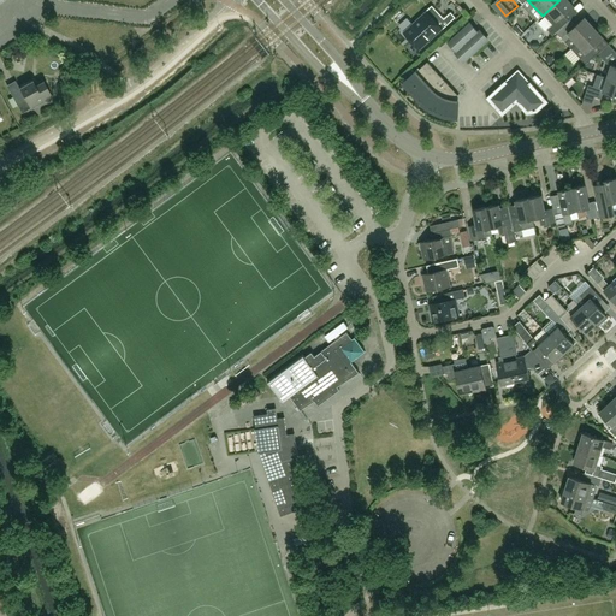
[(572,0),(560,0),(548,11),(543,16),(551,25),(548,30),(554,36),(557,33),(567,23),(569,22),(563,15),(574,6),(573,5),(574,1),(572,0)]
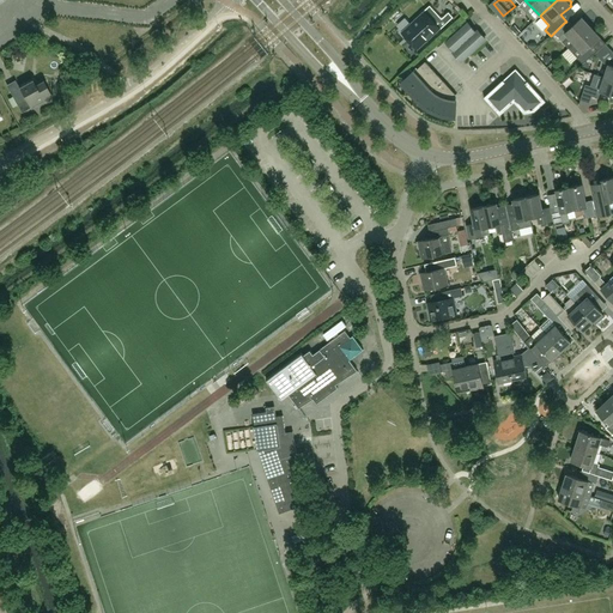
[(441,29),(424,11),(402,32),(418,49),(441,29)]
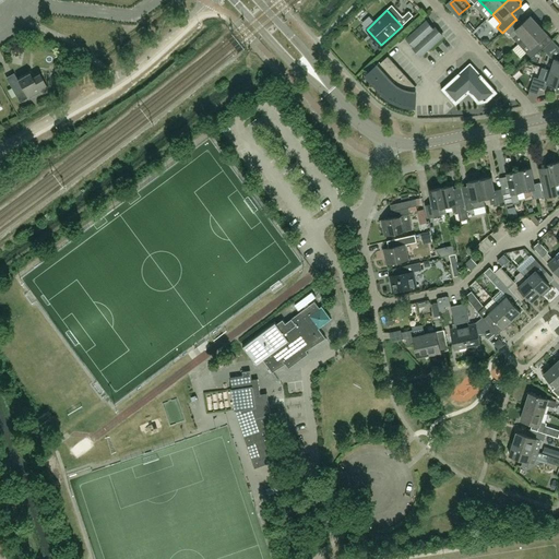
[(523,39),(539,25),(531,16),(520,26),(514,21),(506,30),(513,38),(519,34),(523,39)]
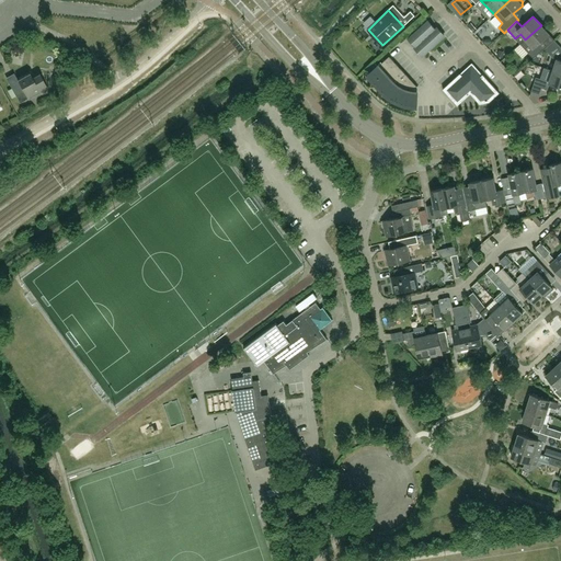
[(423,55),(445,36),(437,27),(435,30),(428,21),(409,38),(416,47),(418,45),(424,53),(423,55)]
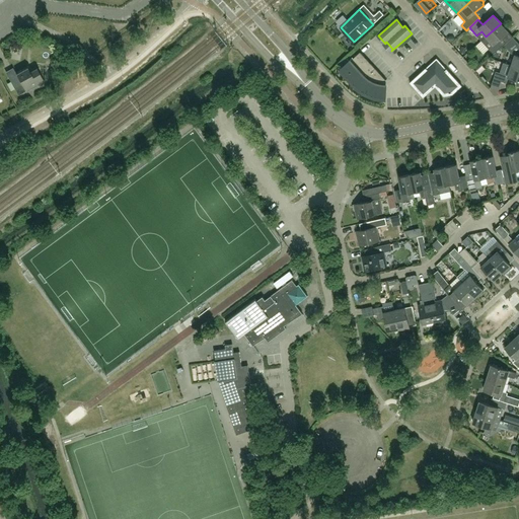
[(480,41),(486,46),(494,55),(503,46),(498,42),(508,31),(501,23),(486,36),(480,41)]
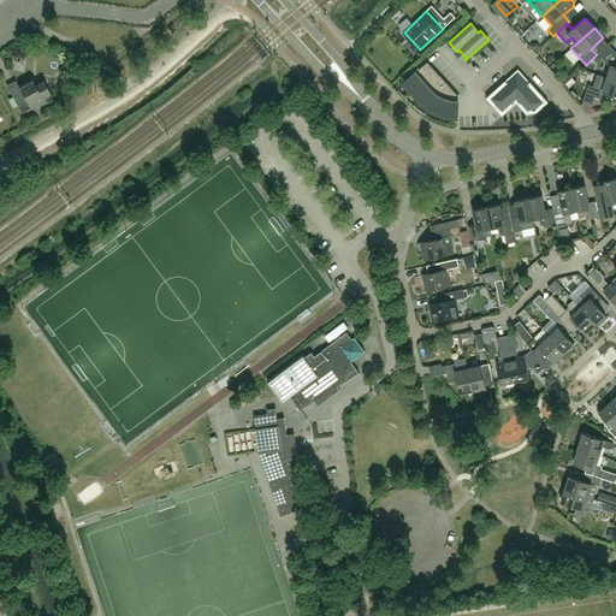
[(537,39),(545,45),(549,39),(542,34),(537,39)]
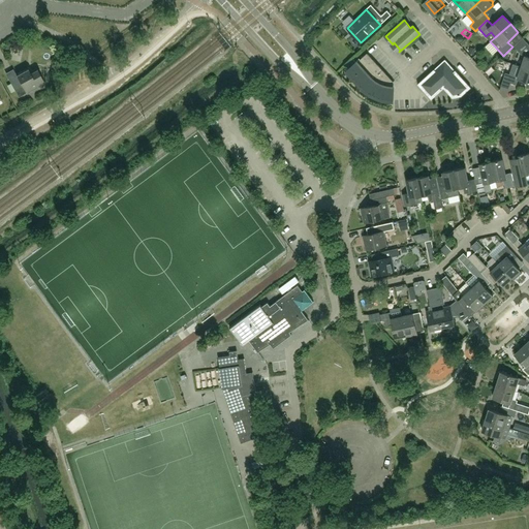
[(523,37),(514,45),(519,52),(527,42),(523,37)]
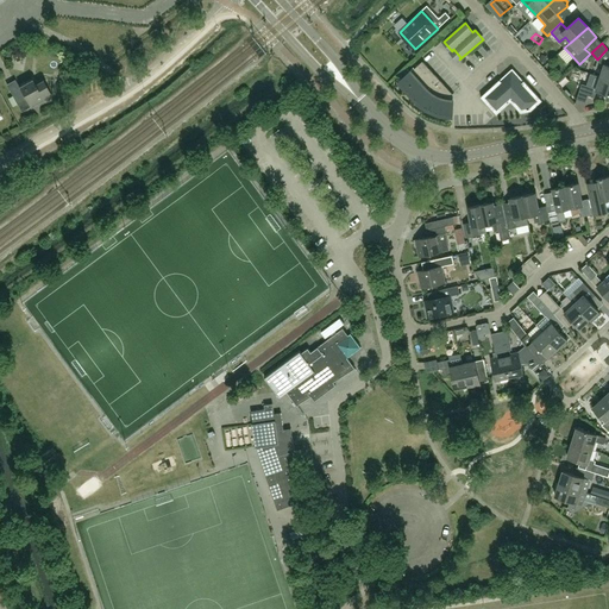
[(453,94),(422,61),(410,73),(407,68),(397,76),(402,81),(400,82),(416,100),(419,102),(421,105),(424,106),(426,108),(428,110),(431,111),(434,112),(437,113),(440,114),(443,114),(446,115),(449,115),(452,115),(453,94)]
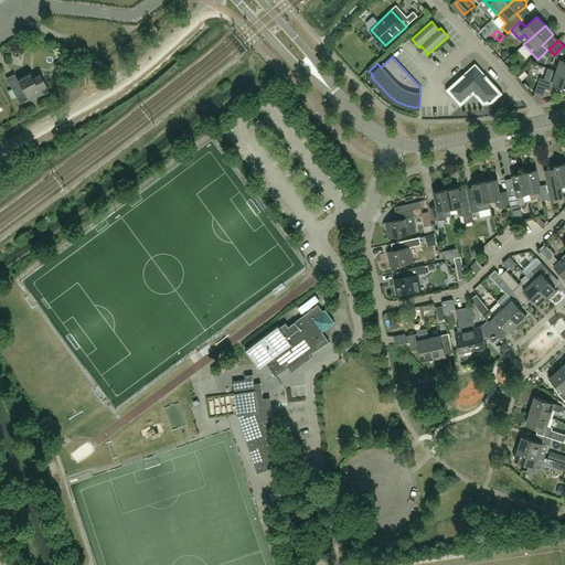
[(564,73),(557,72),(546,67),(543,77),(540,76),(535,93),(543,96),(545,89),(552,91),(554,84),(564,87),(564,73)]
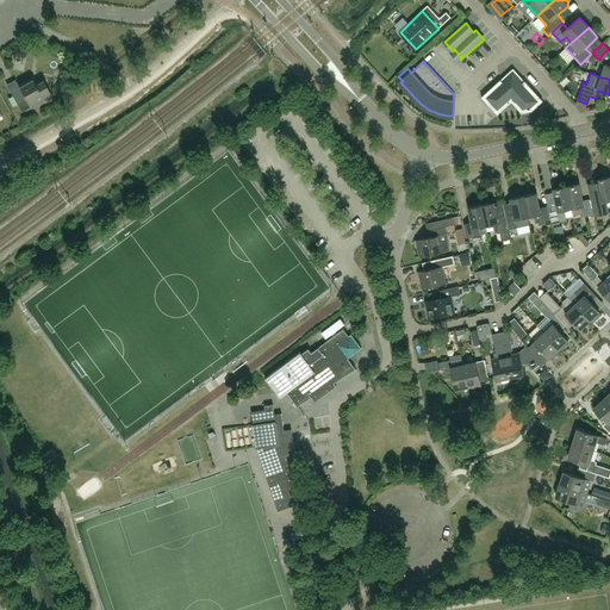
[(533,111),(537,106),(543,101),(526,81),(523,82),(518,78),(516,78),(516,74),(510,74),(510,78),(508,78),(503,82),(500,80),(481,98),(498,114),(512,103),(522,113),(533,111)]
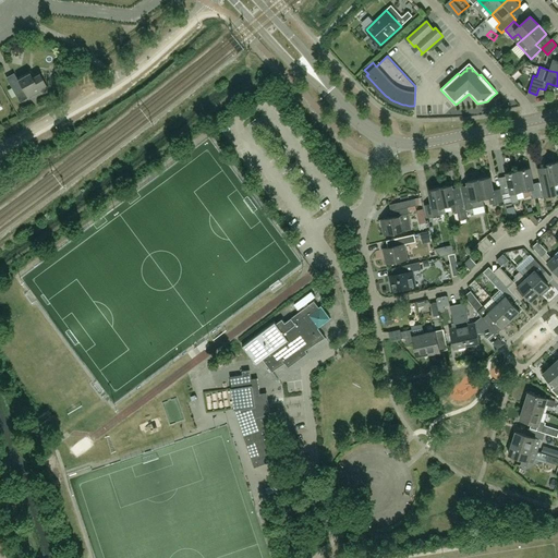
[(33,77),(29,72),(17,79),(20,82),(11,87),(16,96),(24,92),(28,98),(40,91),(39,89),(47,85),(39,73),(33,77)]
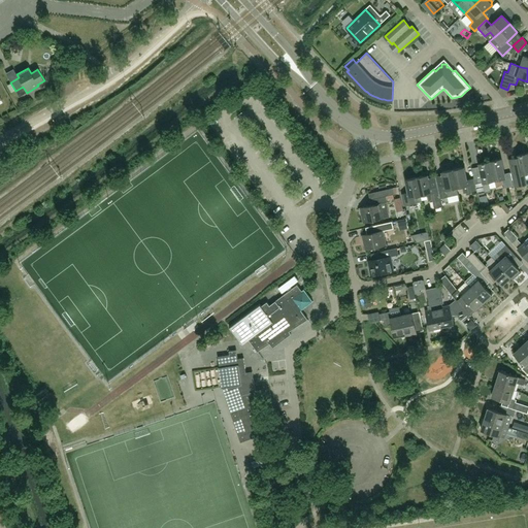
[(527,172),(527,153),(517,156),(518,158),(509,159),(516,186),(526,184),(524,173),(527,172)]
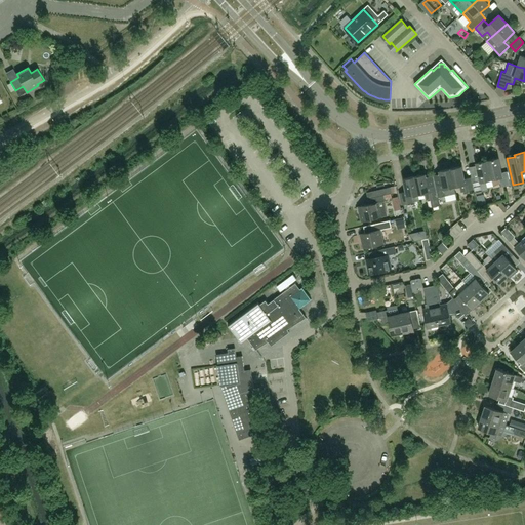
[(487,160),(491,179),(499,177),(501,187),(511,185),(508,171),(501,172),(498,158),(487,160)]
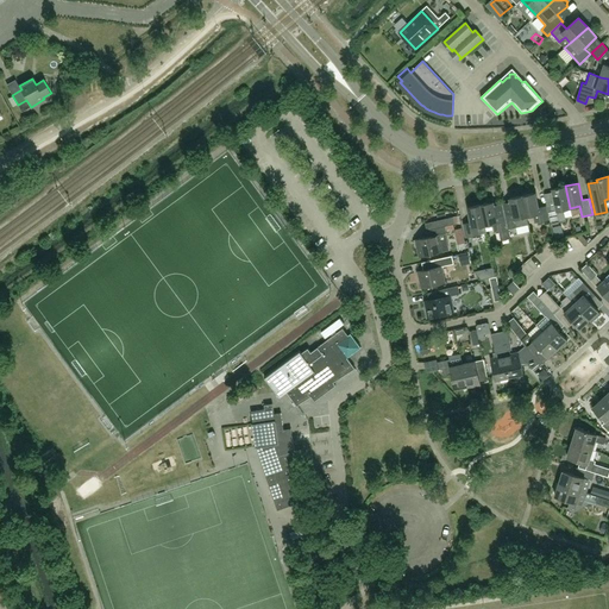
[(570,208),(565,186),(552,189),(557,206),(550,207),(553,224),(566,220),(564,209),(570,208)]
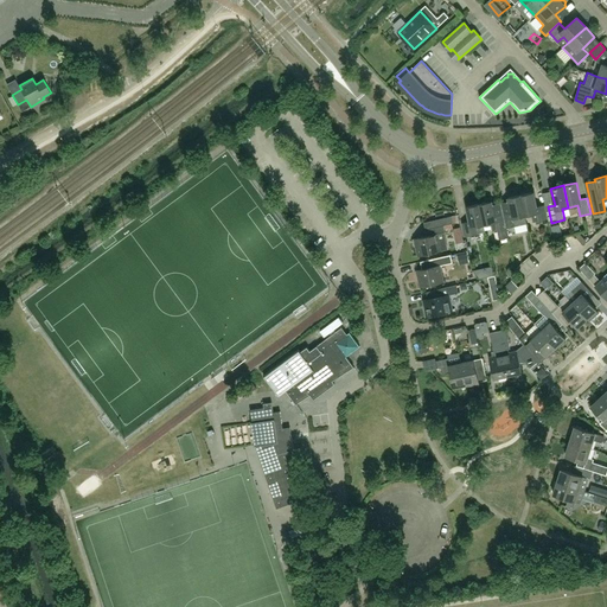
[(521,195),(523,203),(525,216),(531,215),(534,222),(547,219),(544,205),(537,206),(534,192),(521,195)]
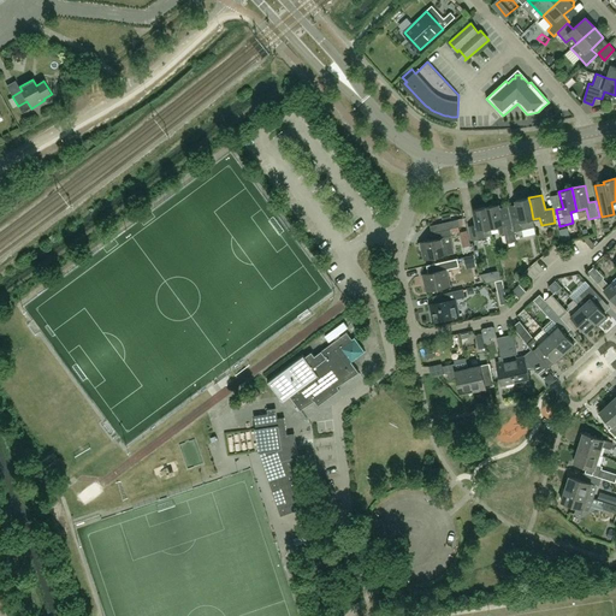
[(508,206),(514,231),(535,226),(533,219),(531,206),(528,197),(516,201),(516,205),(508,206)]
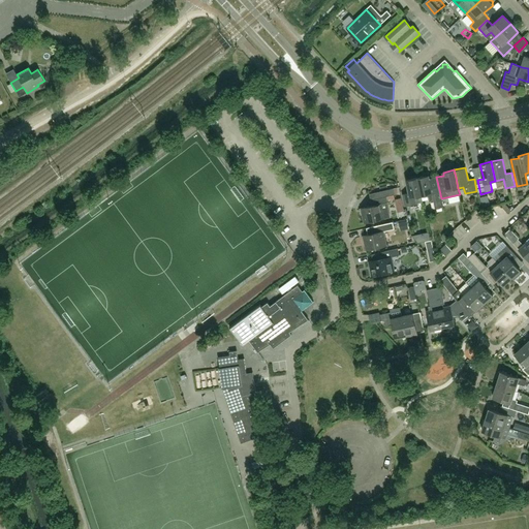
[(417,178),(422,196),(428,194),(429,201),(434,200),(436,209),(443,208),(441,198),(436,177),(430,179),(429,176),(417,178)]
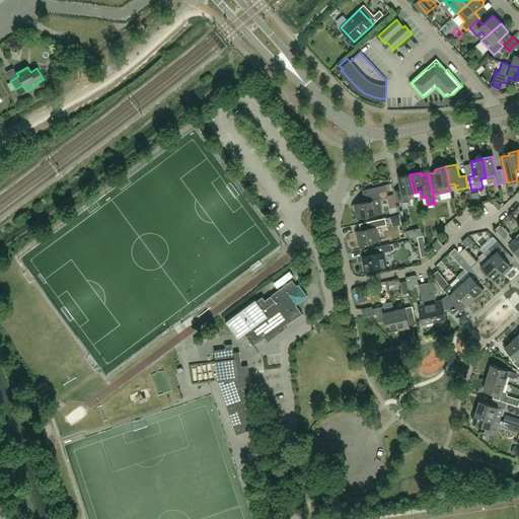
[(401,190),(395,191),(396,196),(397,202),(409,200),(415,199),(414,193),(410,174),(398,176),(401,190)]
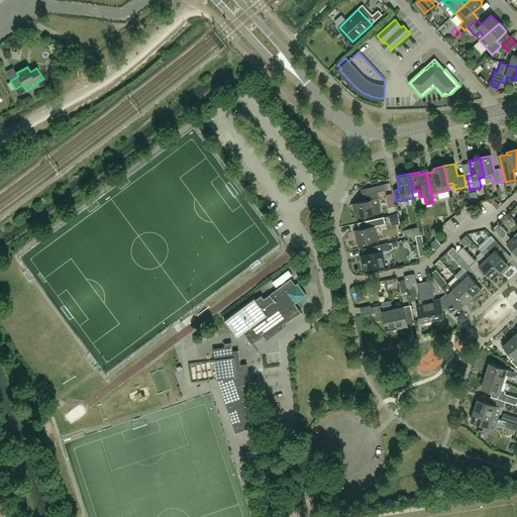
[(373,200),(380,198),(379,192),(386,190),(385,184),(371,187),(373,193),(367,195),(368,200),(353,204),(356,217),(381,212),(380,204),(374,205),(373,200)]
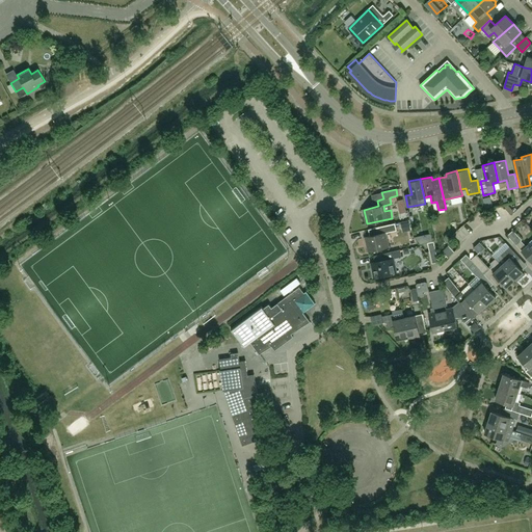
[(386,233),(397,231),(395,223),(379,228),(380,234),(366,237),(369,251),(389,247),(386,233)]
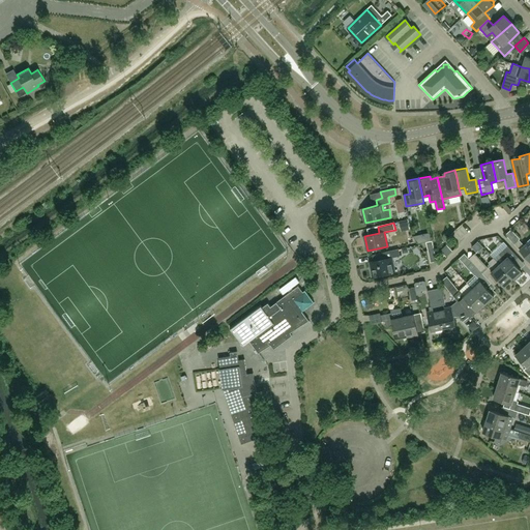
[(519,240),(514,243),(529,260),(529,238),(526,243),(527,244),(525,246),(523,244),(519,240)]
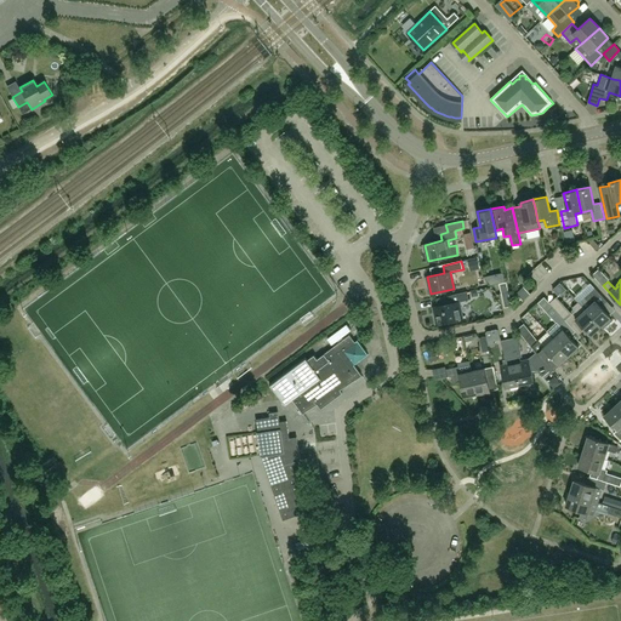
[(586,309),(600,326),(602,325),(604,328),(613,320),(610,318),(611,318),(602,307),(607,302),(596,289),(585,297),(579,302),(586,309)]
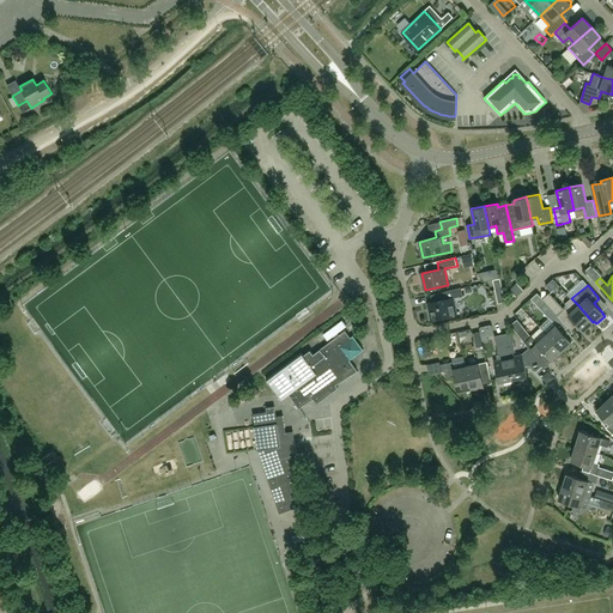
[(453,298),(463,296),(461,287),(444,292),(445,299),(429,303),(431,319),(456,314),(453,298)]
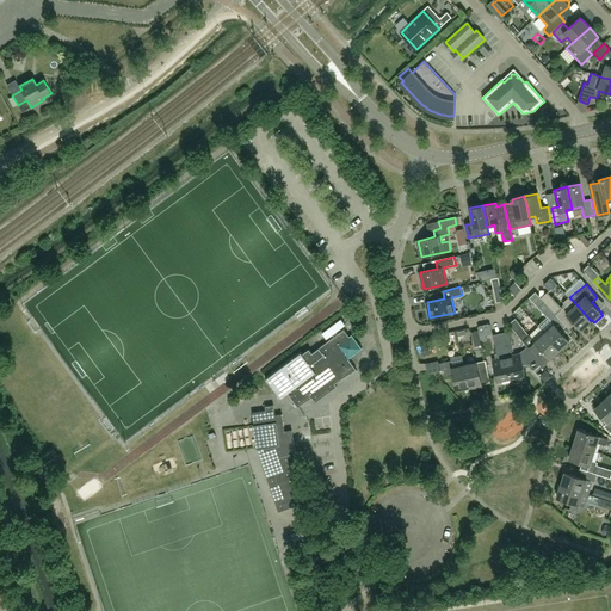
[(591,321),(576,304),(569,297),(563,303),(566,306),(556,315),(566,325),(572,320),(581,331),(591,321)]
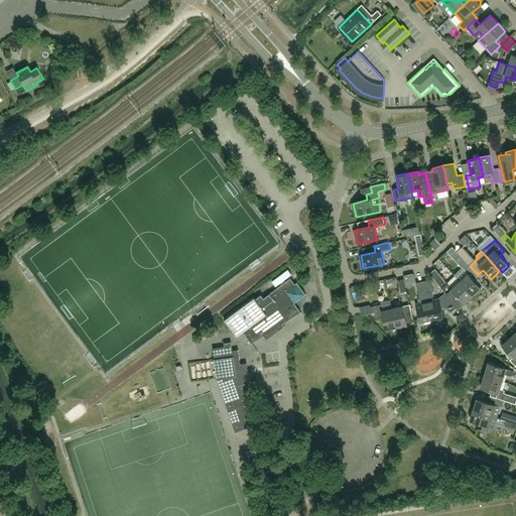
[(456,277),(473,295),(481,288),(474,279),(479,275),(478,274),(470,266),(460,255),(455,259),(464,269),(456,277)]
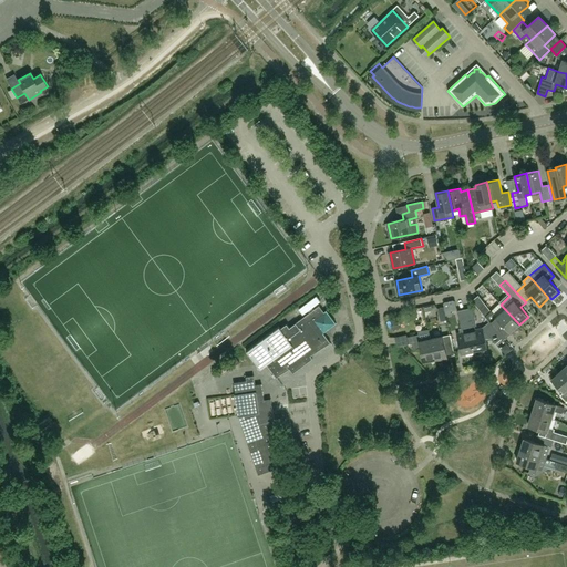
[(470,297),(472,306),(480,303),(477,295),(470,297)]
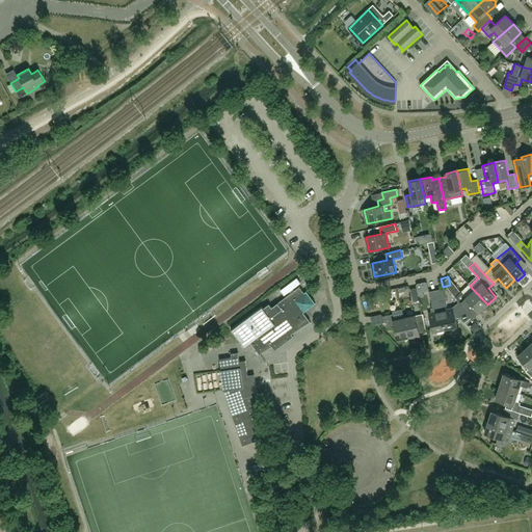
[(455,285),(449,289),(460,302),(460,303),(471,317),(472,319),(487,304),(470,286),(461,293),(455,285)]
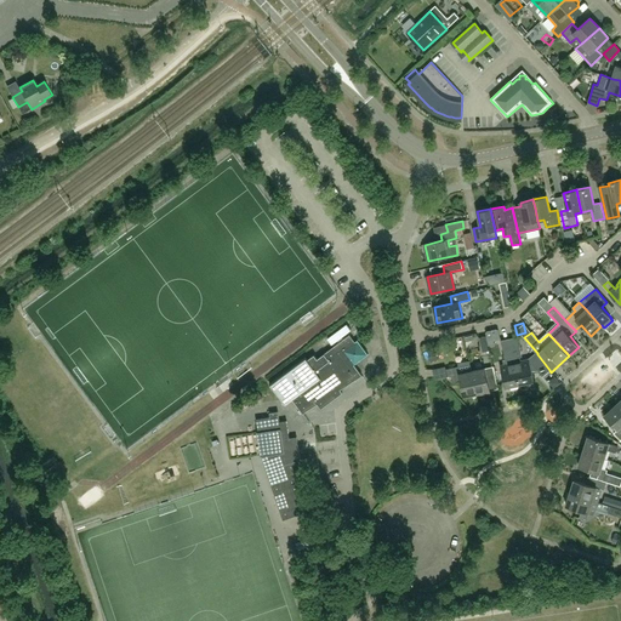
[(349,335),(318,359),(341,391),(363,376),(354,365),(369,354),(358,340),(355,342),(349,335)]
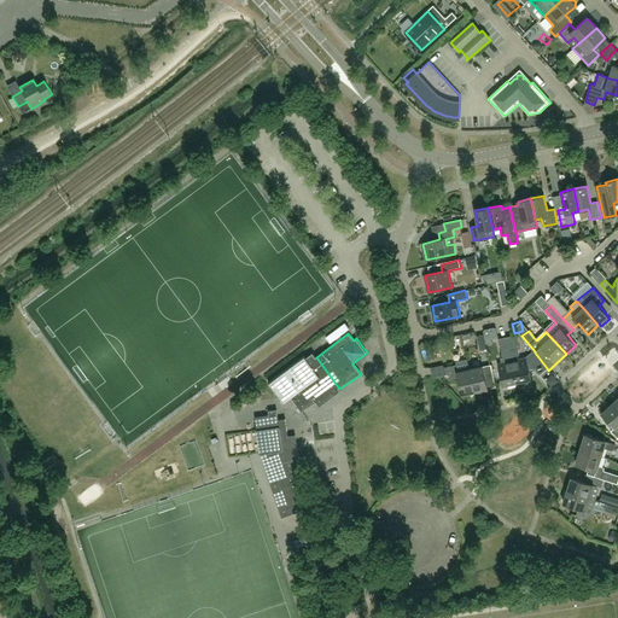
[(433,345),(425,347),(427,359),(436,357),(433,345)]
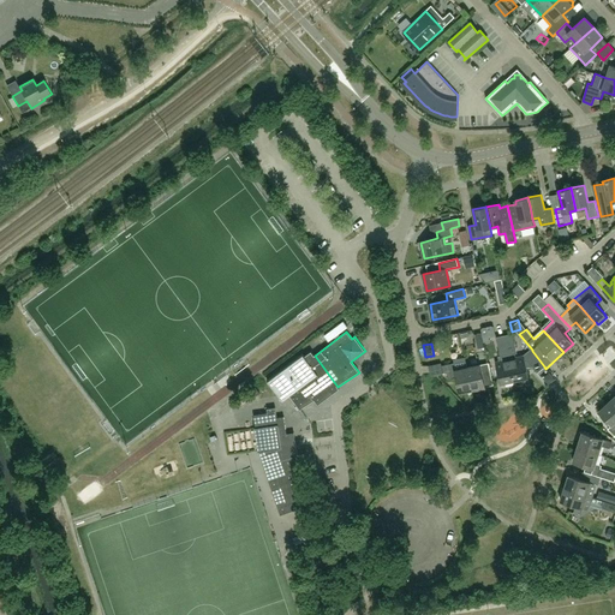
[(515,344),(507,346),(514,381),(529,377),(526,368),(532,366),(537,372),(544,366),(532,351),(527,354),(524,356),(515,357),(515,353),(517,353),(515,344)]
